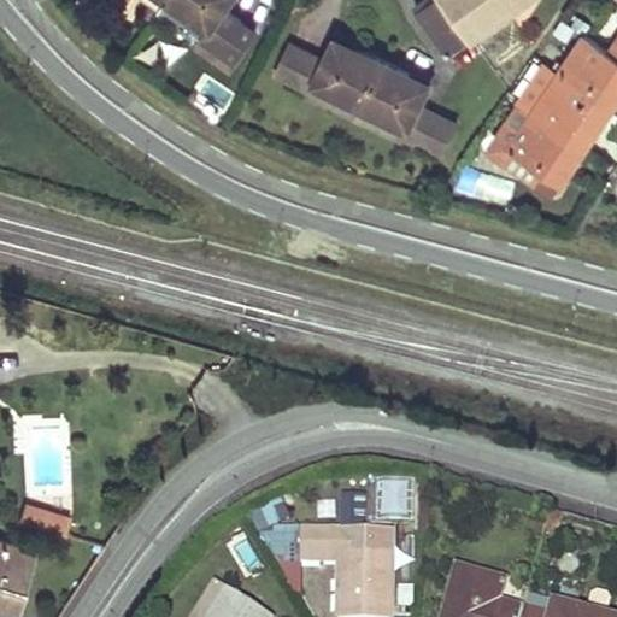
[(204,36),(234,59),(253,33),(224,10),(230,0),(165,0),(162,5),(159,10),(200,40),(204,36)]
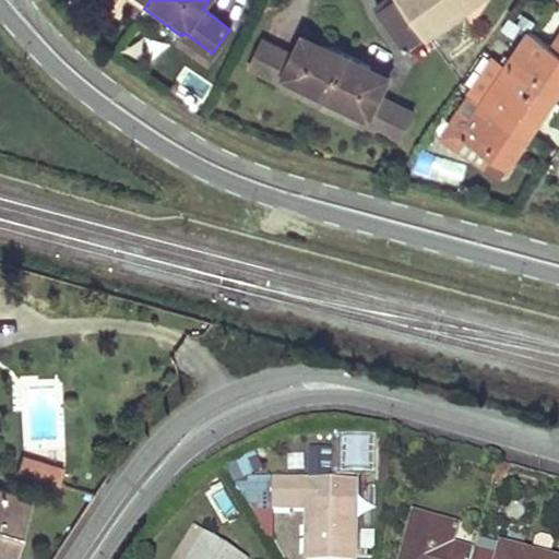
[(426,36),(399,0),(391,0),(377,10),(405,50),(426,36)]
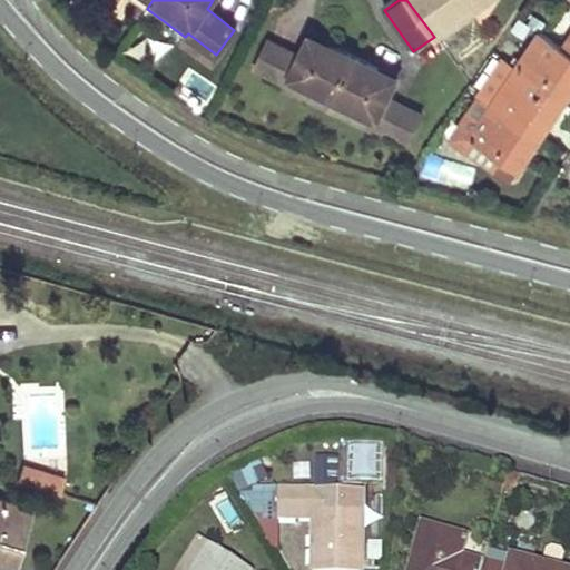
[(481,28),(500,2),(501,0),(406,0),(434,37),(469,11),(481,28)]
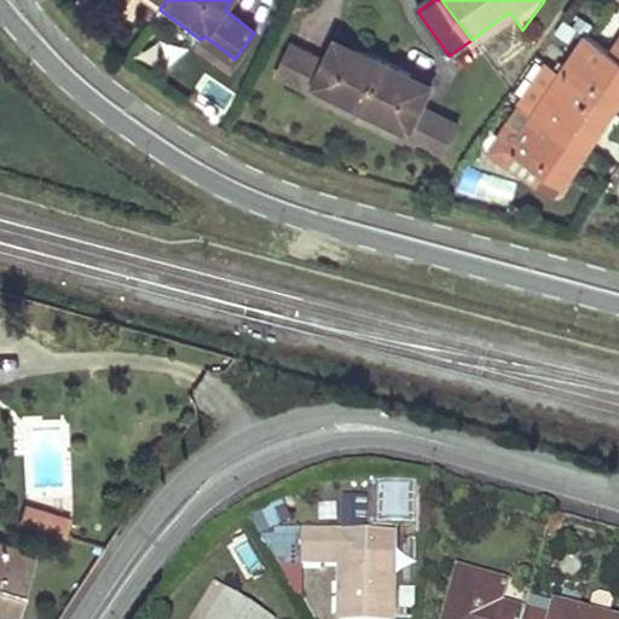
[(577,29),(565,21),(559,30),(570,39),(577,29)]
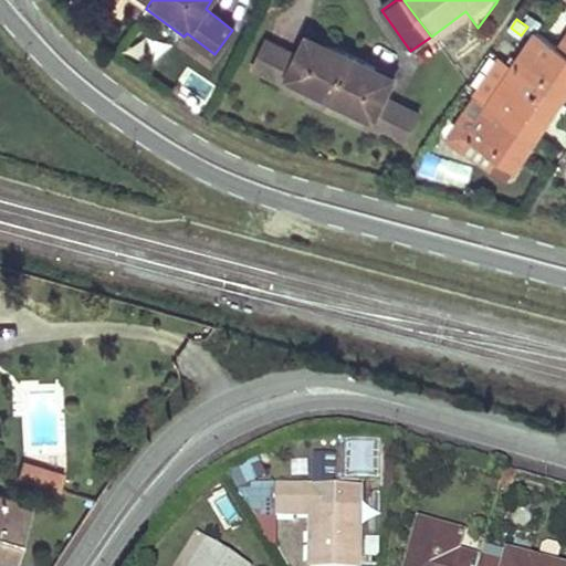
[(565,88),(565,51),(557,46),(535,31),(512,66),(561,98),(565,88)]
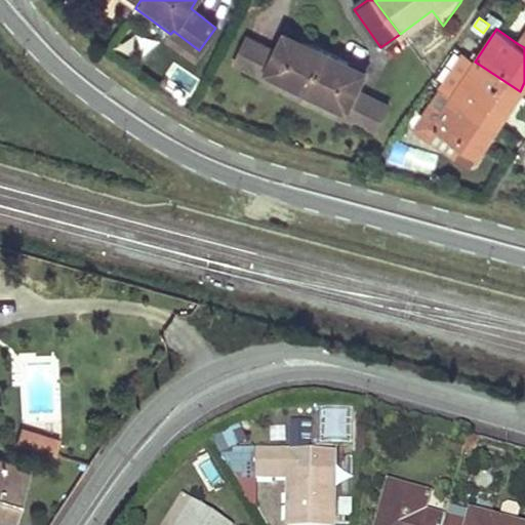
[(286,35),(283,42),(297,49),(300,42),(286,35)]
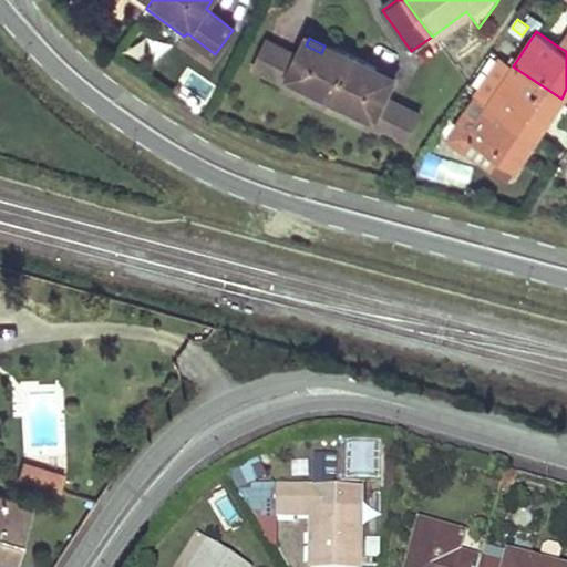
[(332,95),(351,58),(325,45),(321,53),(306,45),(299,58),(266,41),(253,68),(287,84),(291,75),(332,95)]
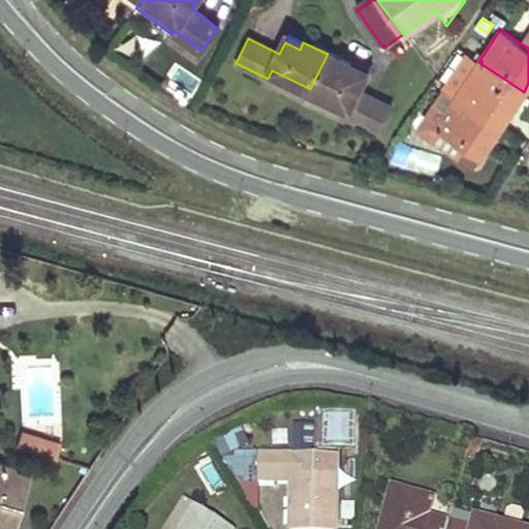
[(328,54),(310,89),(348,109),(345,116),(361,124),(374,99),(356,91),(363,80),(355,76),(347,72),(351,65),(328,54)]
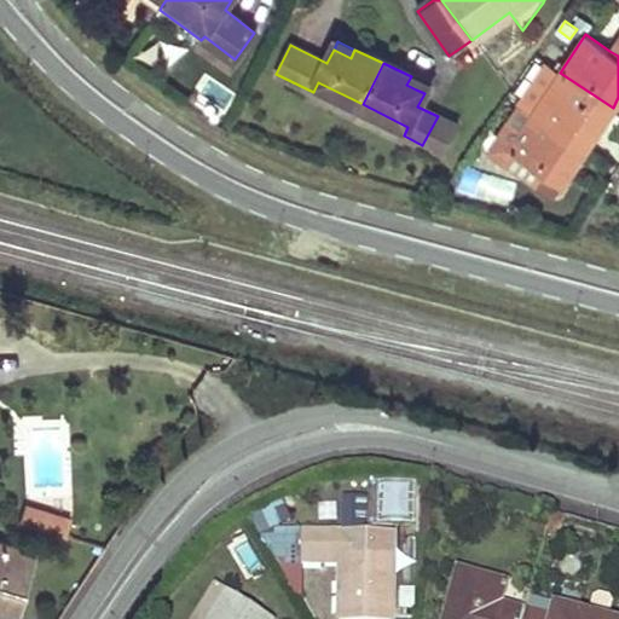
[(560,73),(545,63),(521,100),(534,110),(560,73)]
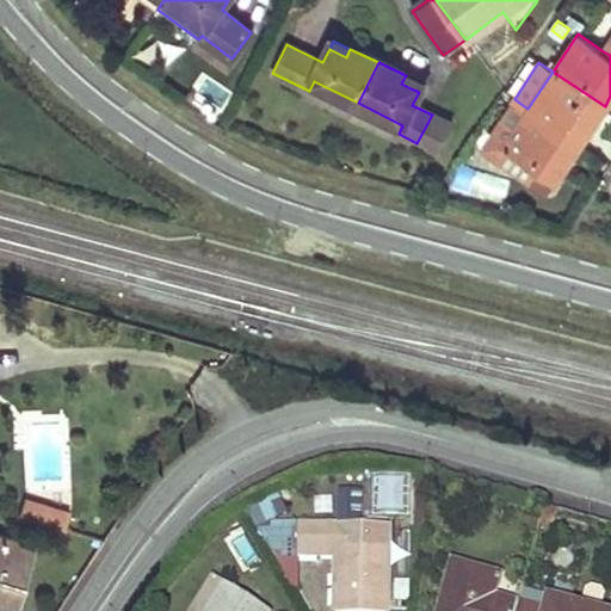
[(579,143),(592,124),(605,106),(553,72),(528,109),(579,143)]
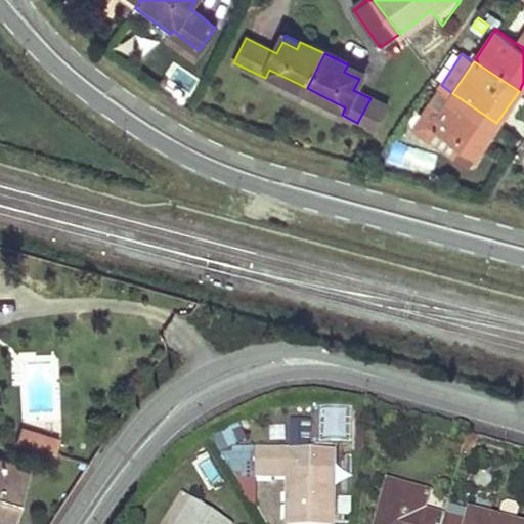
[(348,64),(344,72),(352,76),(359,79),(362,73),(348,64)]
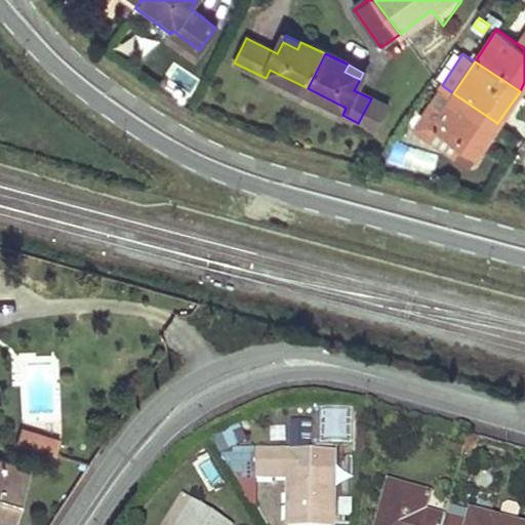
[(266,78),(265,81),(301,99),(308,88),(270,70),(266,78)]
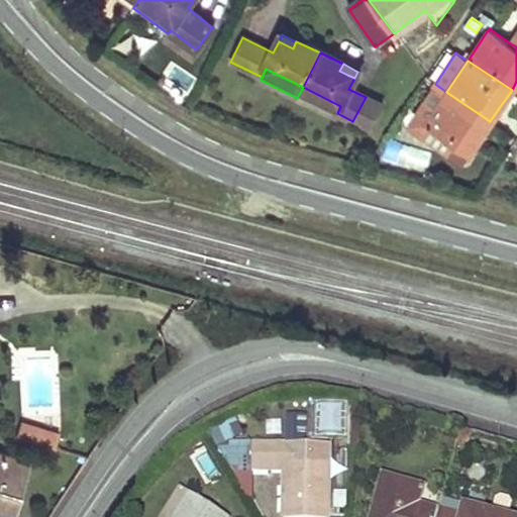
[(337,113),(340,106),(303,87),(297,98),(335,116),(337,113)]
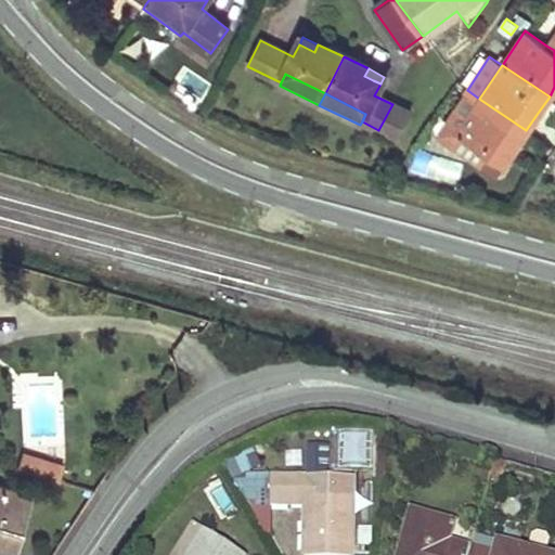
[(503,164),(526,130),(479,99),(468,116),(455,108),(438,136),(479,164),(486,153),(503,164)]
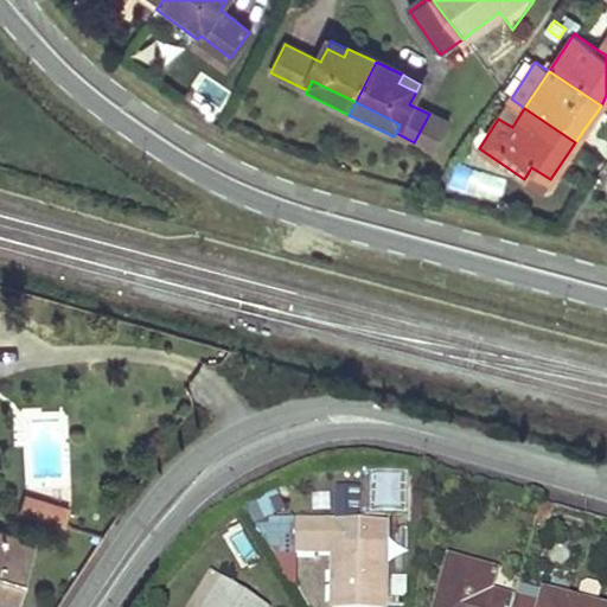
[(429,114),(414,142),(434,152),(448,123),(429,114)]
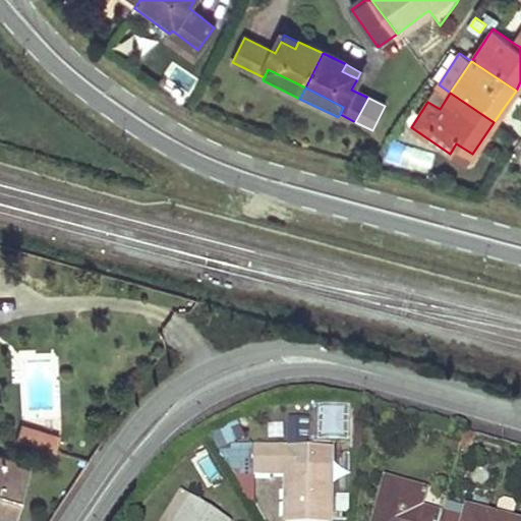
[(429,174),(436,153),(392,139),(386,161),(429,174)]
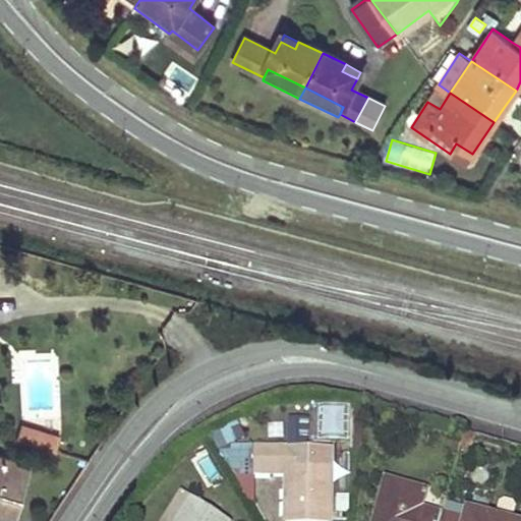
[(306,442),(306,416),(288,416),(288,443),(306,442)]
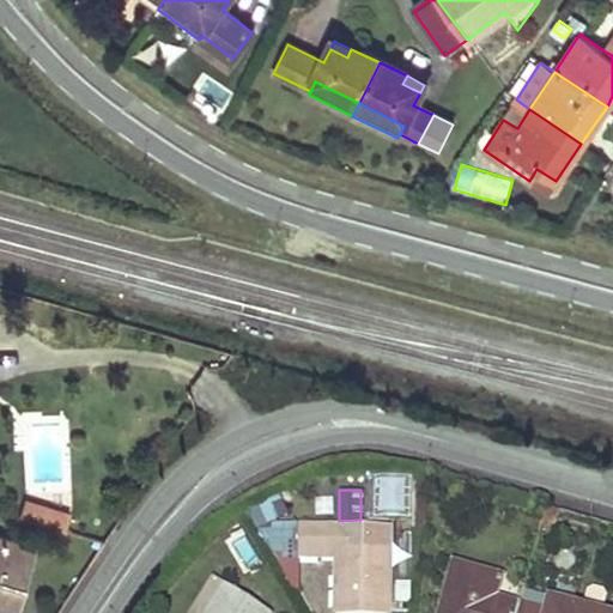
[(252,507),(258,521),(271,516),(265,502),(252,507)]
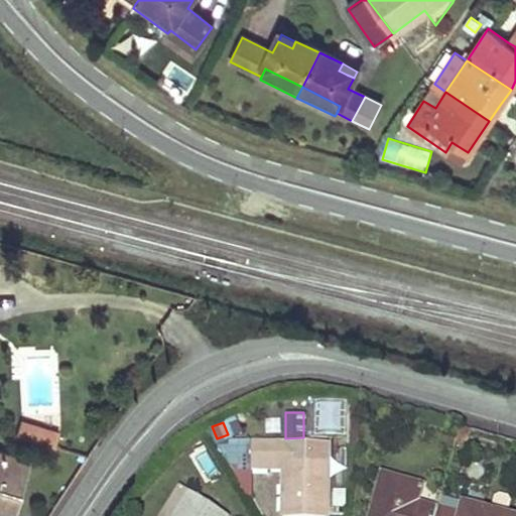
[(461,428),(456,444),(468,447),(472,431),(461,428)]
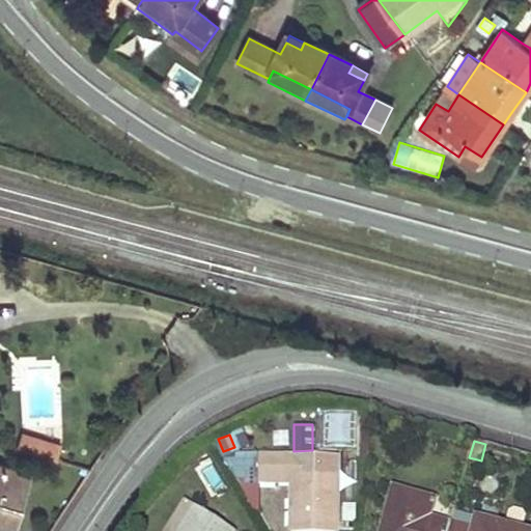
[(49,458),(50,454),(51,449),(39,446),(36,454),(49,458)]
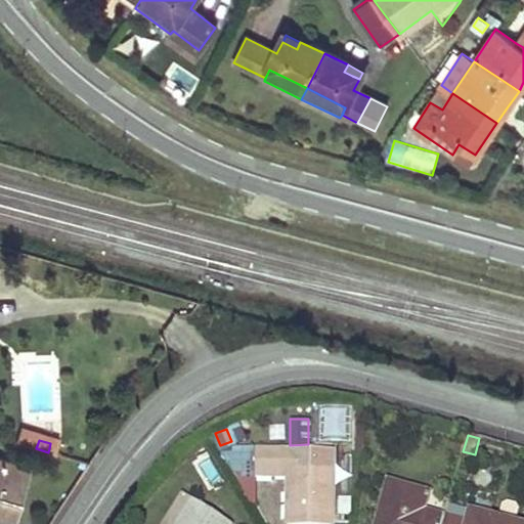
[(256,477),(256,450),(239,450),(239,477),(256,477)]
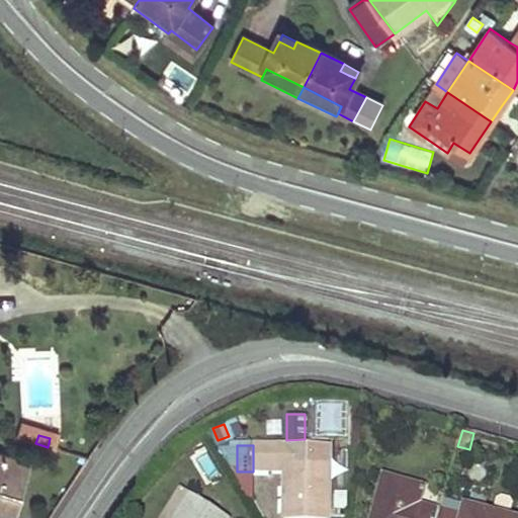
[(253,445),(253,471),(284,472),(283,517),(327,517),(328,446),(253,445)]
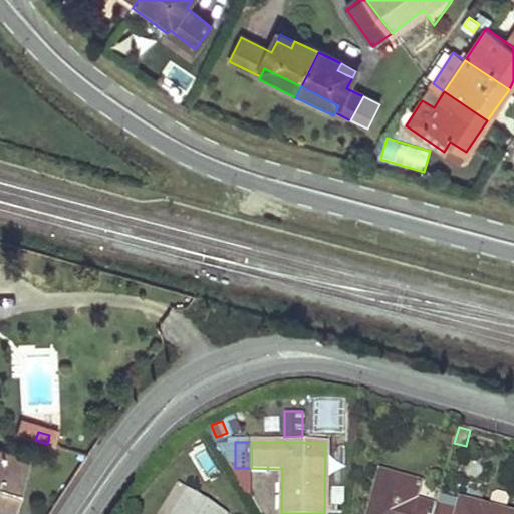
[(0,503),(13,508),(28,460),(0,451),(0,503)]
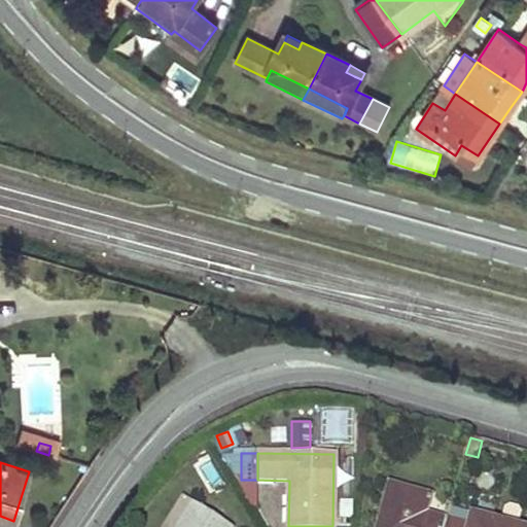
[(425,517),(430,497),(391,488),(380,526),(445,526),(446,523),(425,517)]
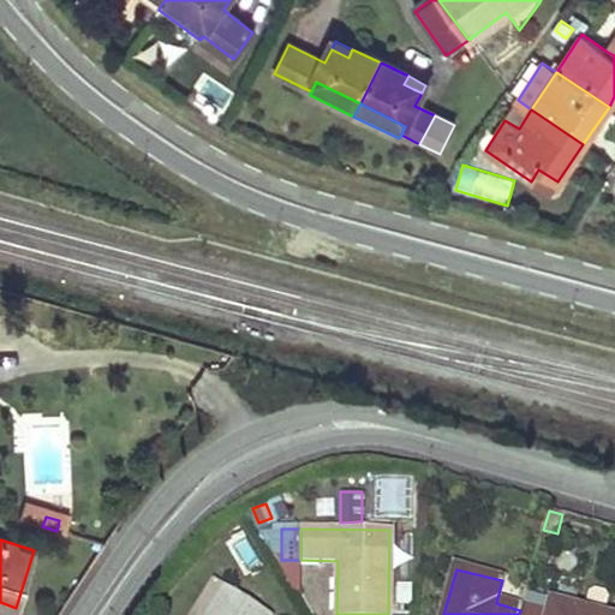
[(215,583),(195,614),(209,614),(226,590),(215,583)]
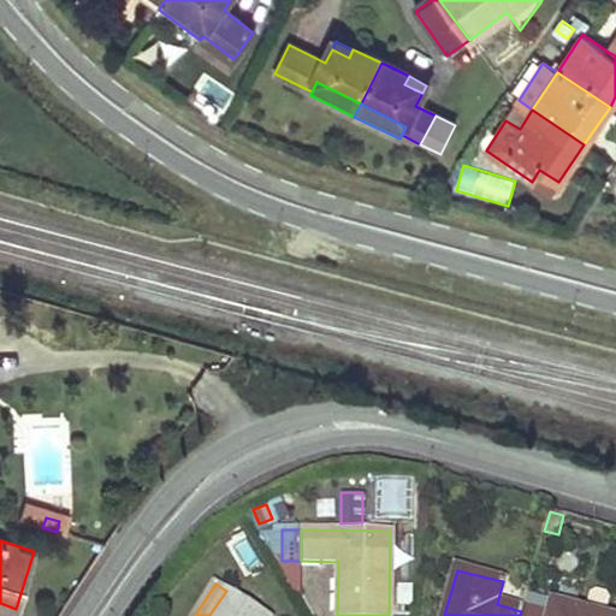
[(267,615),(226,591),(209,615),(267,615)]
